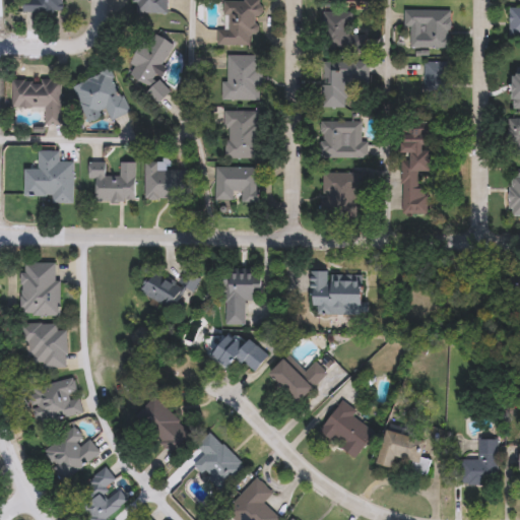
[(63,0),(63,12),(23,12),(23,0),(63,0)]
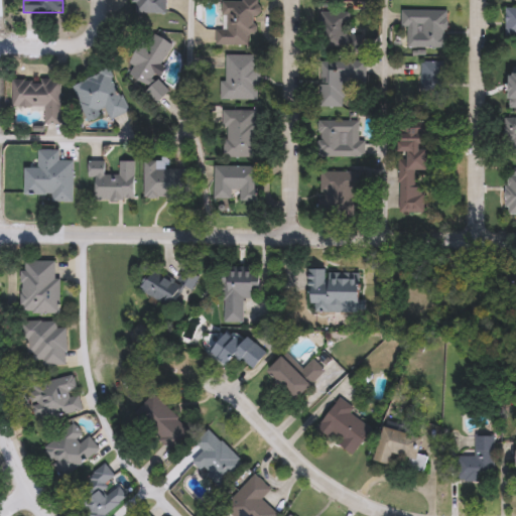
[(170,0),(170,13),(132,12),(132,0),(170,0)]
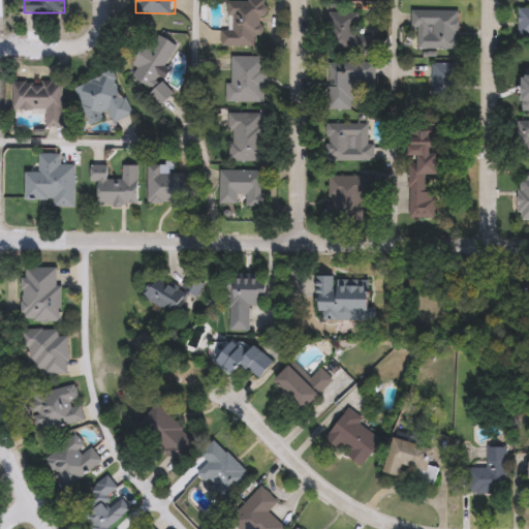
[(221,45),(221,29),(230,29),(230,0),(263,0),(263,35),(254,35),(254,45),(221,45)]
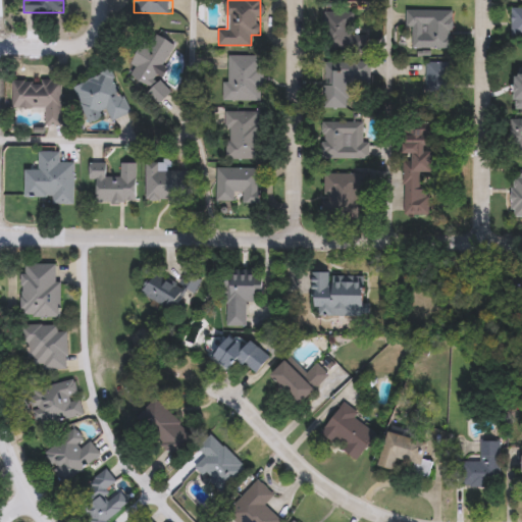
[(412,27),(406,27),(406,9),(452,9),(452,47),(412,47),(412,27)]
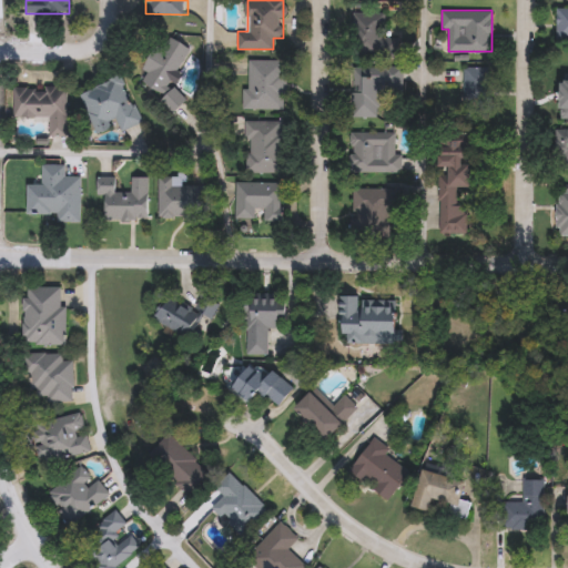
[(557,11),(567,11),(567,43),(556,43),(557,11)]
